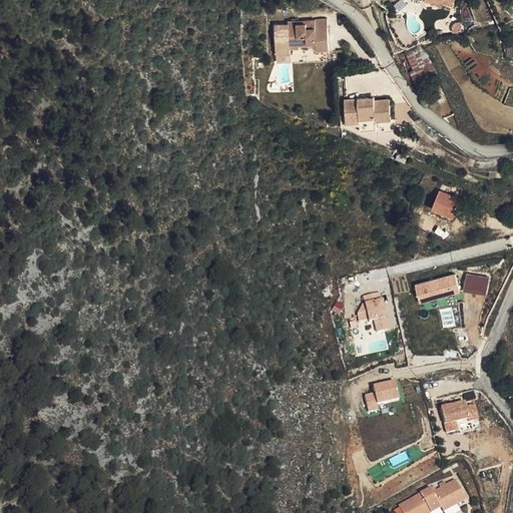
[(322,45),(334,44),(331,21),(311,22),(310,18),(302,19),(302,16),(292,17),(294,44),(305,43),(305,40),(316,39),(322,45)]
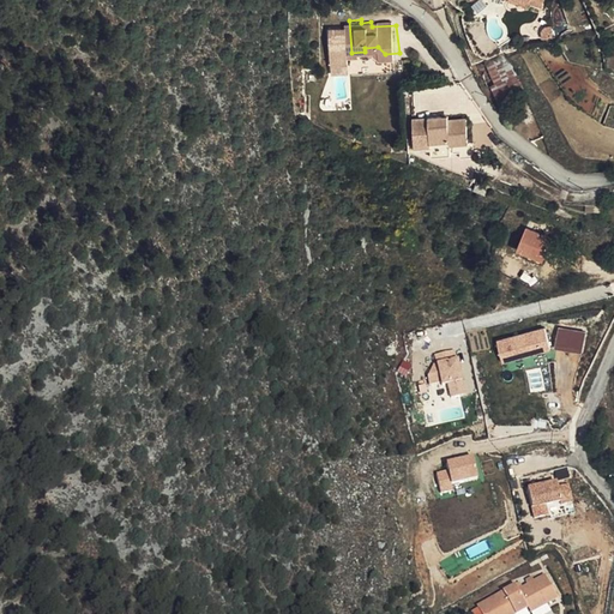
[(539,36),(549,34),(548,24),(545,24),(542,25),(540,28),(539,30),(539,36)]
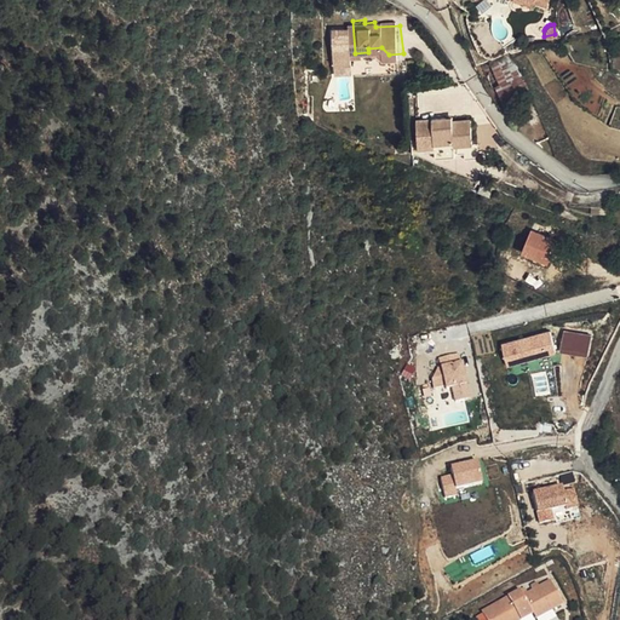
[(514,52),(489,61),(505,102),(529,92),(514,52)]
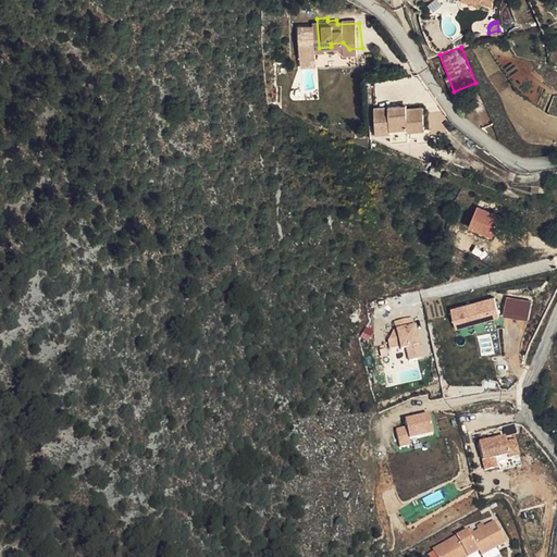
[(413,124),(430,122),(428,99),(411,100),(411,97),(380,100),(381,118),(374,118),(375,130),(395,127),(396,135),(415,133),(413,124)]
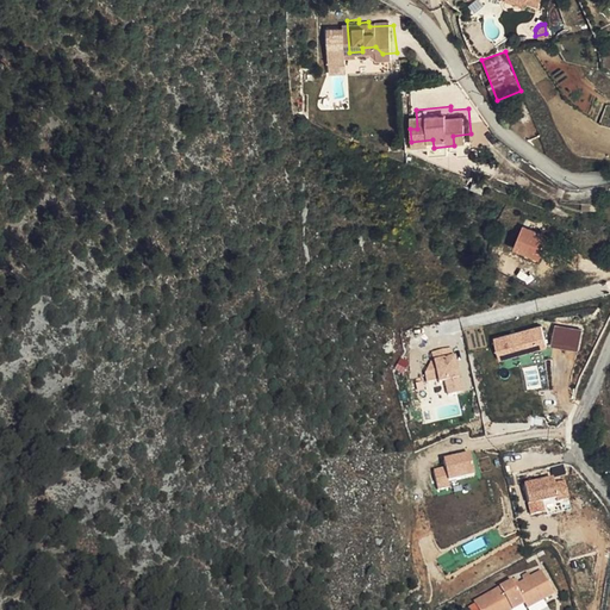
[(528,216),(518,237),(530,243),(542,249),(553,228),(528,216)]
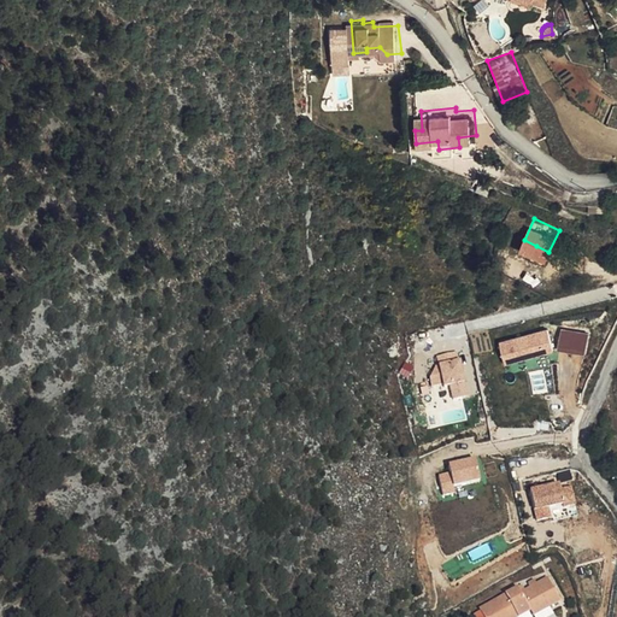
[(548,252),(536,246),(534,251),(546,257),(548,252)]
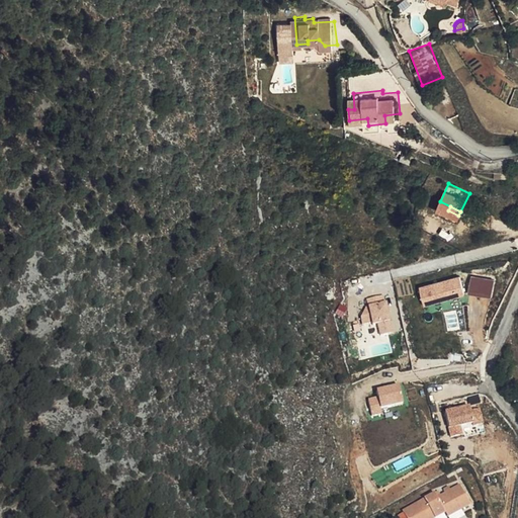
[(468,292),(492,297),(496,279),(472,274),(468,292)]
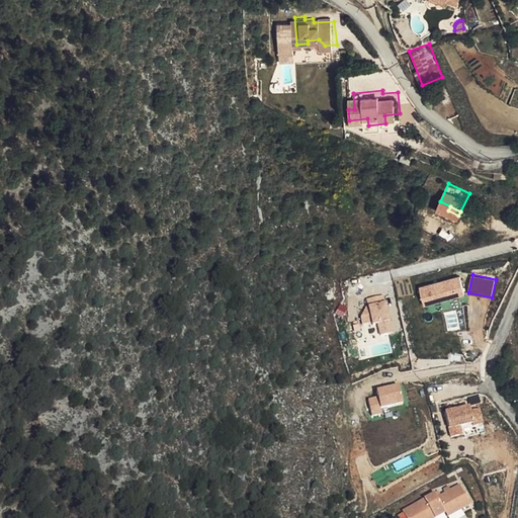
[(459,278),(420,289),(424,306),(463,295),(459,278)]
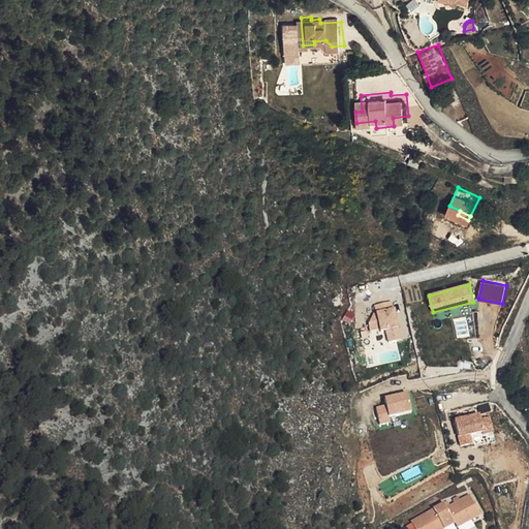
[(396,301),(375,304),(376,315),(368,316),(370,330),(383,328),(385,342),(401,340),(396,301)]
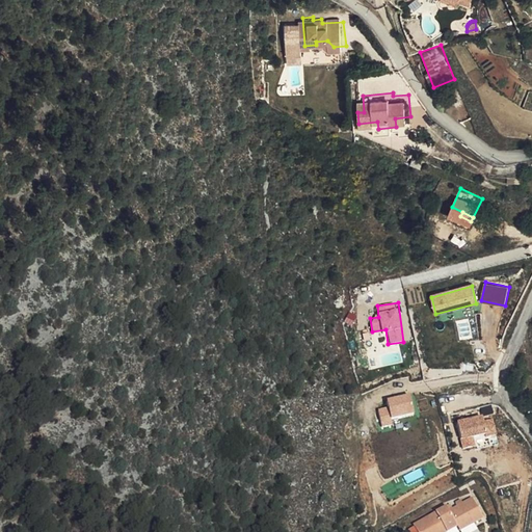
[(411,395),(388,398),(389,406),(379,408),(381,426),(393,425),(392,418),(415,416),(411,395)]
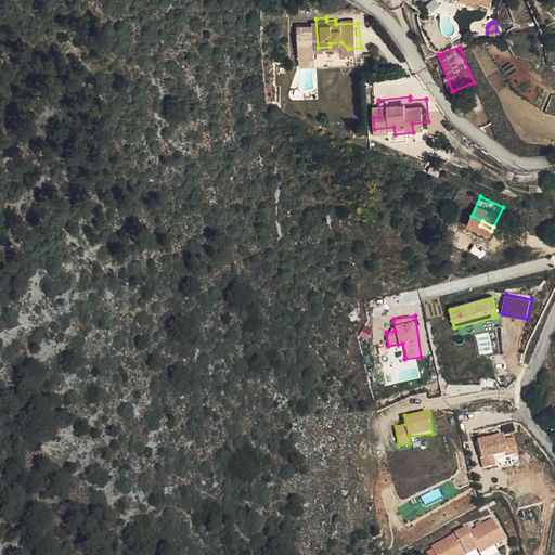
[(520,463),(516,437),(505,438),(504,434),(477,439),(482,469),(520,463)]
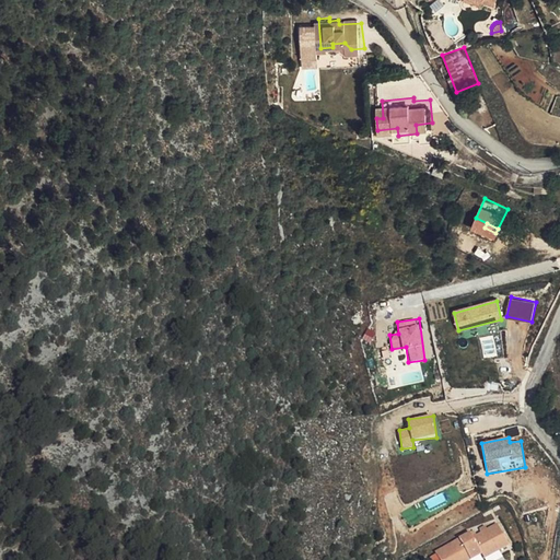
[(434,540),(442,559),(446,559),(464,551),(479,545),(483,553),(498,547),(510,540),(499,516),(473,528),(470,525),(434,540)]
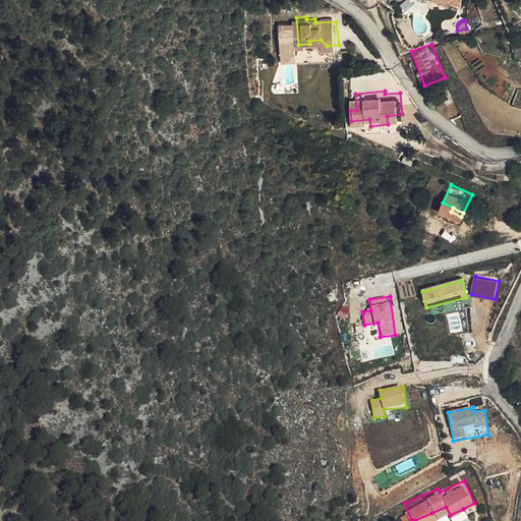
[(431,513),(436,520),(450,515),(446,507),(431,513)]
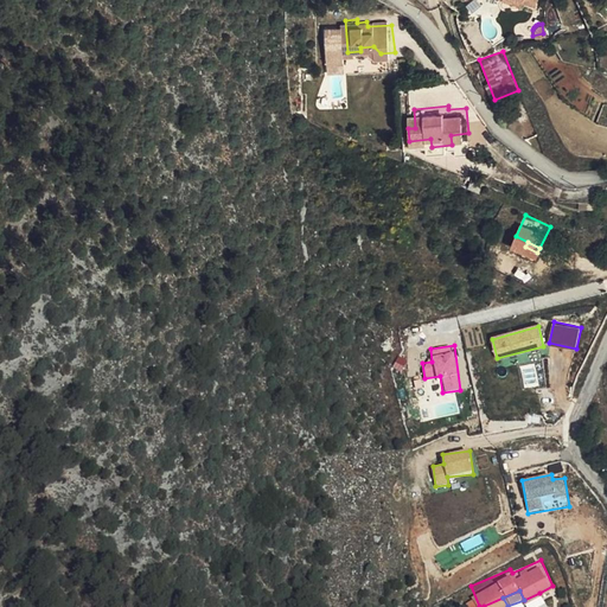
[(540,593),(524,600),(526,606),(530,606),(543,601),(540,593)]
